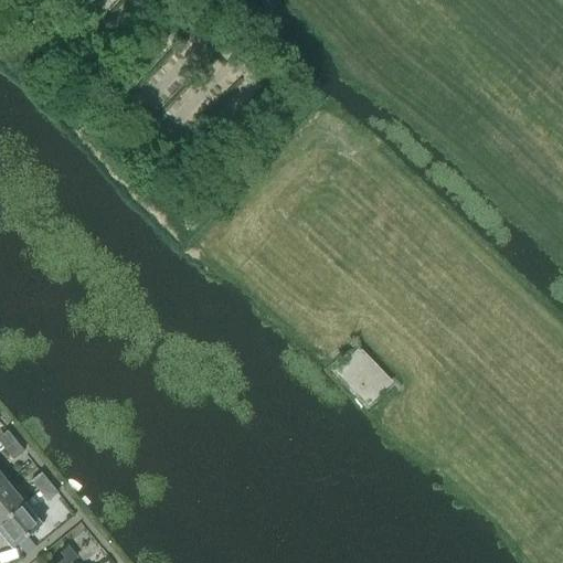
[(340,365),(360,386),(357,390),(369,402),(391,380),(360,347),(340,365)]
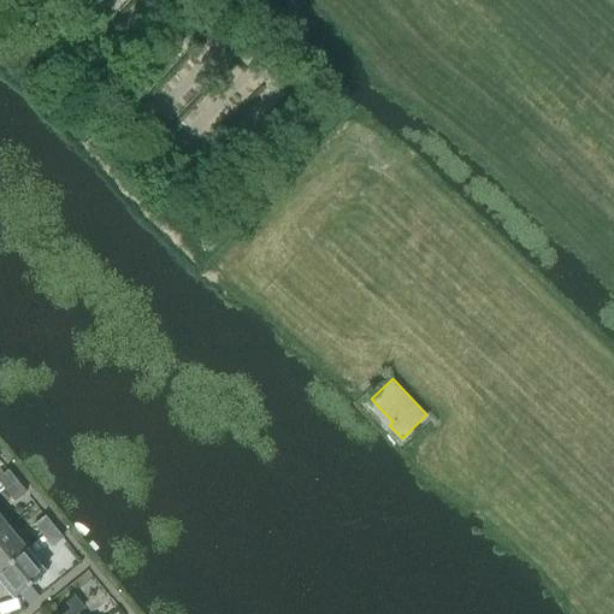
[(0,474),(0,479),(7,488),(18,478),(10,467),(0,474)]
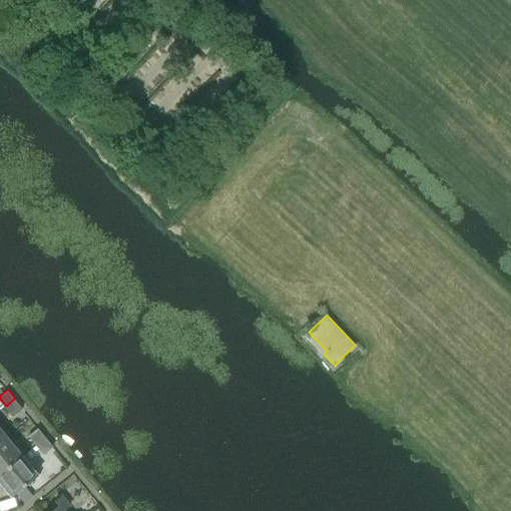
[(23,408),(15,398),(6,406),(14,416),(23,408)]
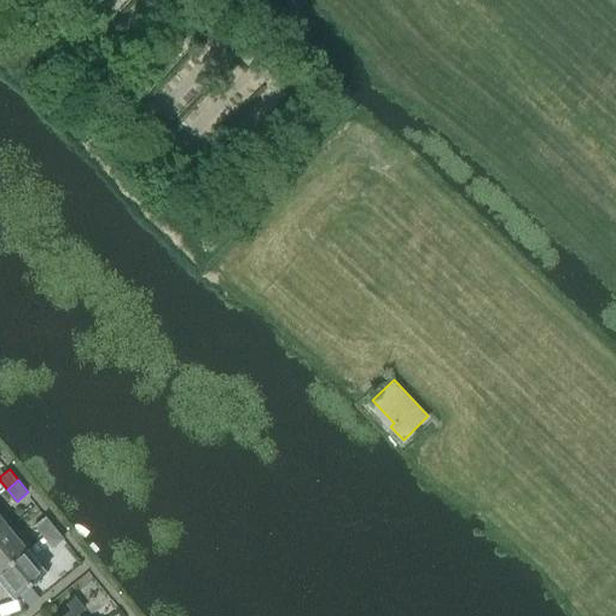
[(34,524),(44,535),(56,526),(46,513),(34,524)]
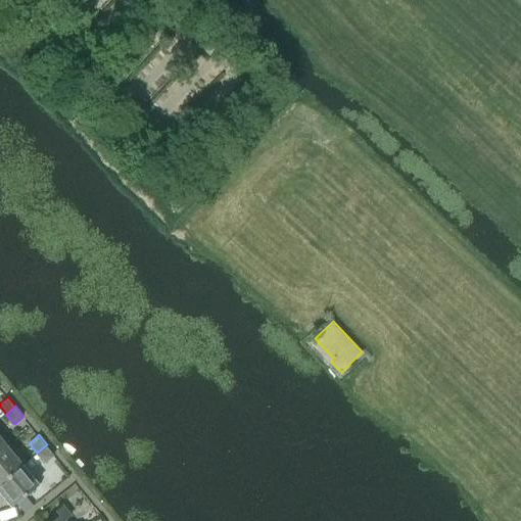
[(0,435),(0,454),(9,446),(0,435)]
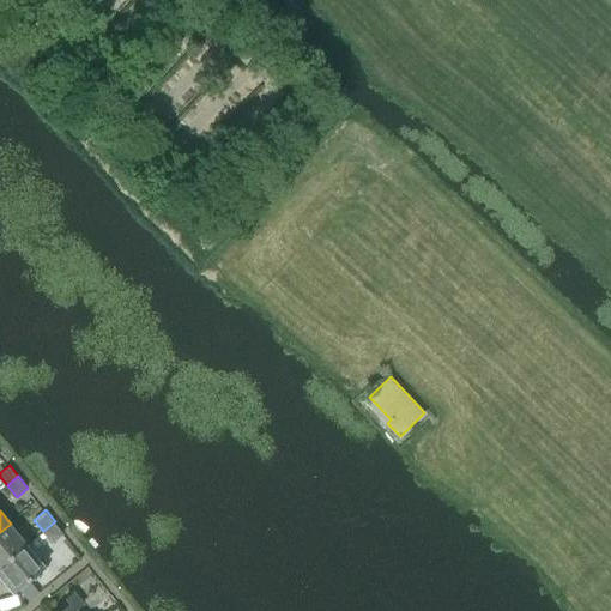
[(65,533),(55,521),(43,531),(53,543),(65,533)]
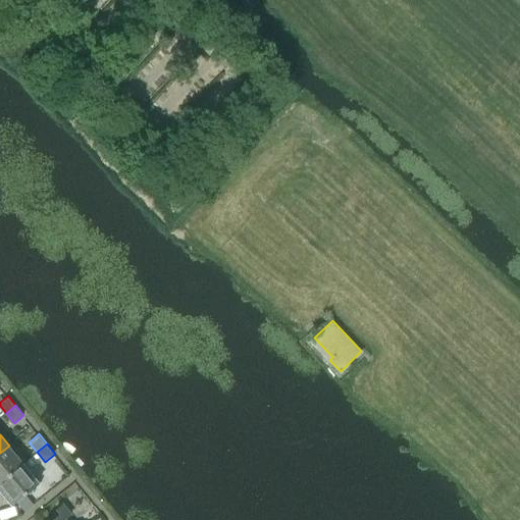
[(9,446),(0,453),(0,485),(24,465),(9,446)]
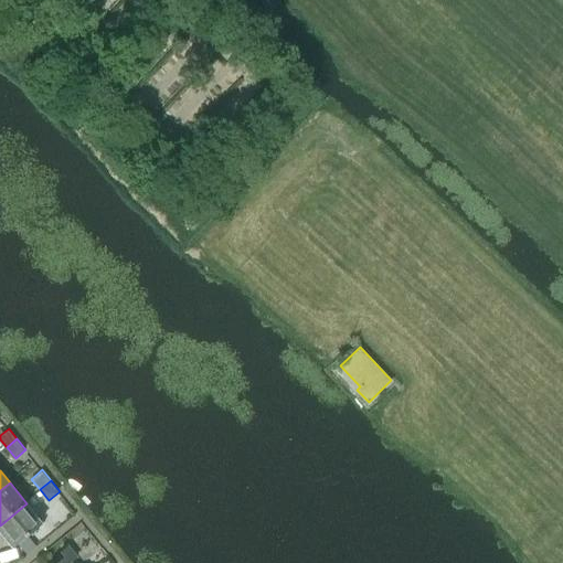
[(27,503),(0,526),(0,530),(13,548),(43,523),(27,503)]
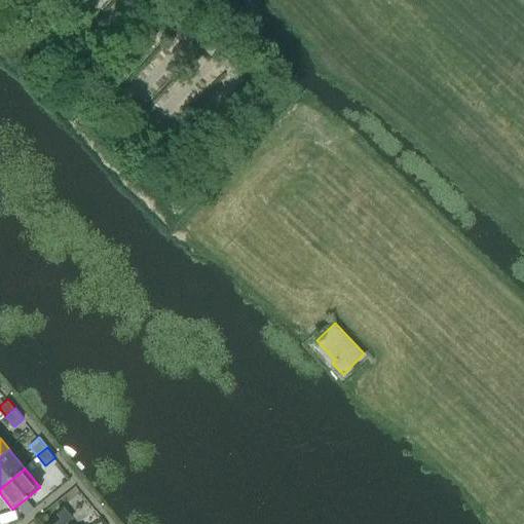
[(69,523),(68,522),(74,517),(65,506),(57,512),(60,516),(50,523),(69,523)]
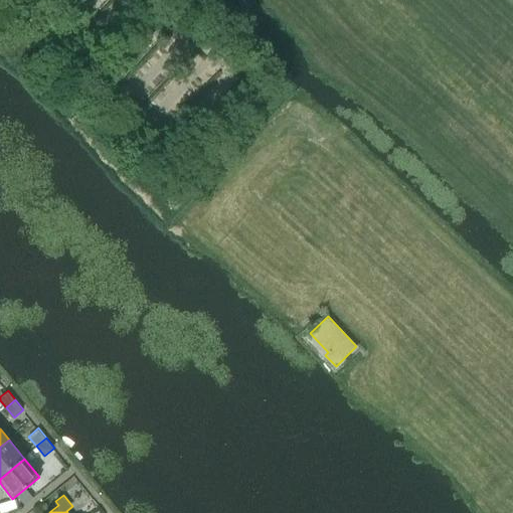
All buildings are outlined.
